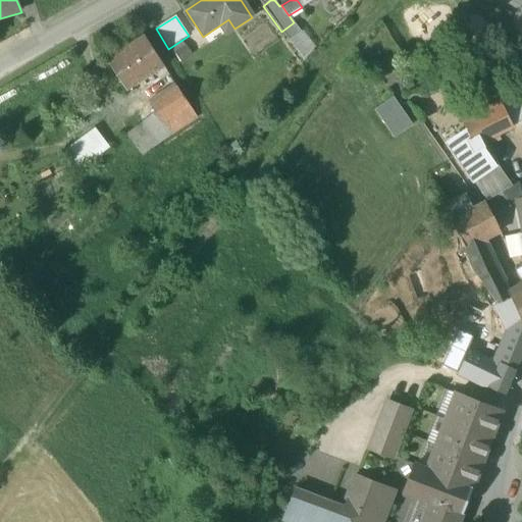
[(294,22),(281,32),(290,42),(301,33),(294,22)]
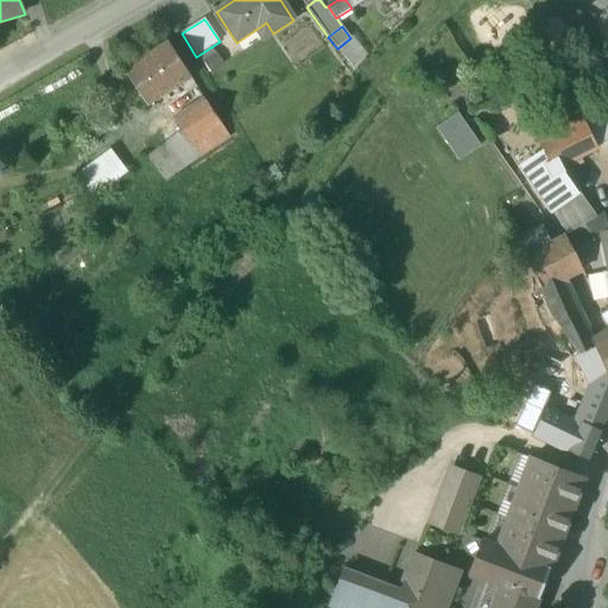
[(168,43),(124,70),(147,107),(191,78),(168,43)]
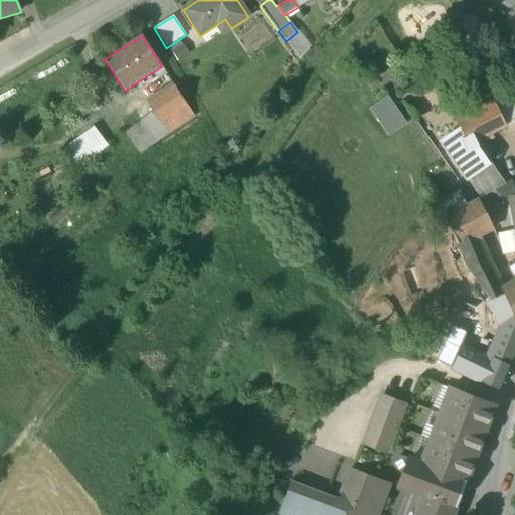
[(427,77),(413,58),(404,64),(417,83),(427,77)]
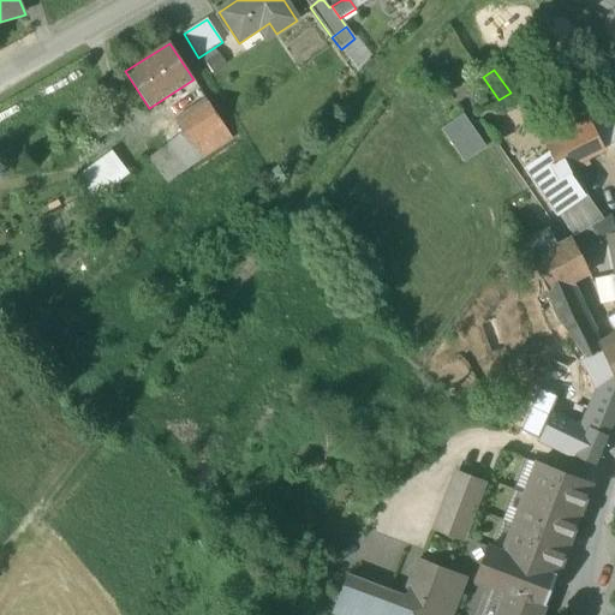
[(209,103),(177,125),(183,135),(190,145),(222,124),(209,103)]
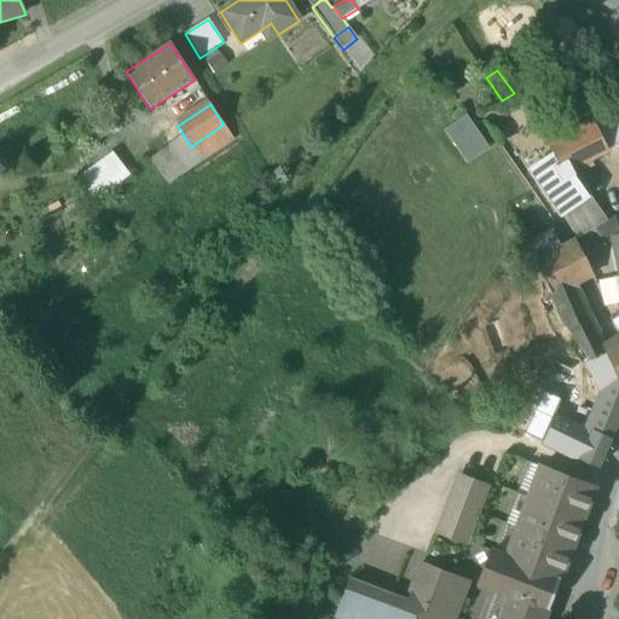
[(618,109),(590,123),(549,148),(549,146),(547,148),(551,157),(528,173),(559,217),(583,198),(568,178),(572,177),(570,171),(603,154),(602,152),(605,152),(601,146),(618,138),(618,109)]
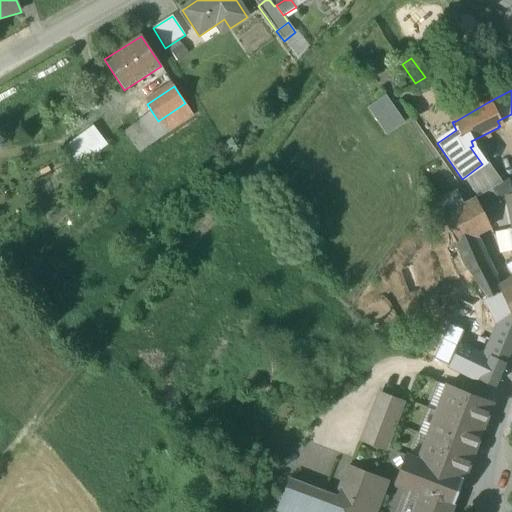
[(385,95),(367,107),(386,135),(405,122),(385,95)]
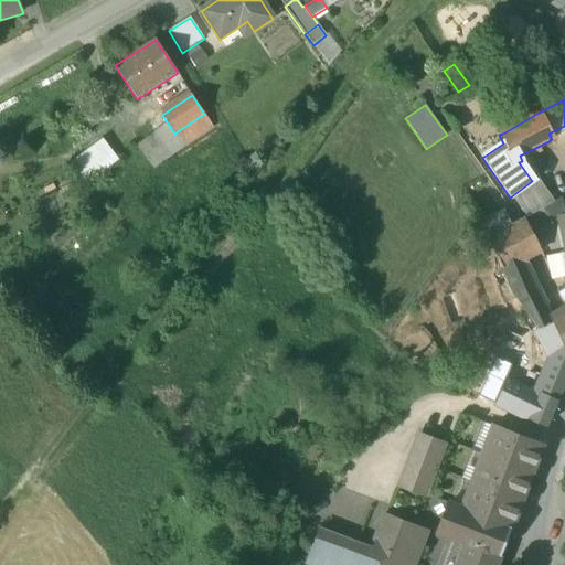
[(204,114),(174,134),(183,147),(213,128),(204,114)]
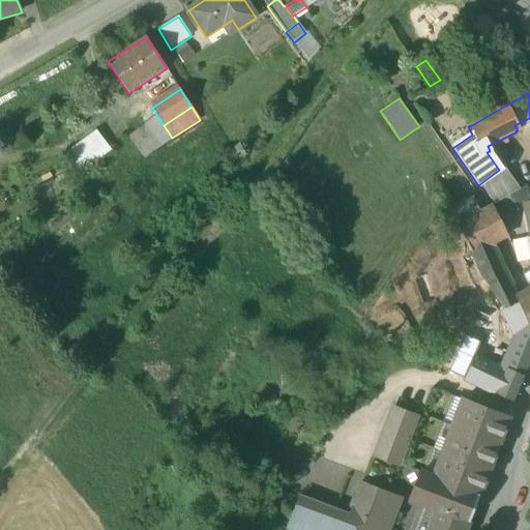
[(157,116),(128,139),(143,158),(159,146),(172,138),(164,125),(157,116)]
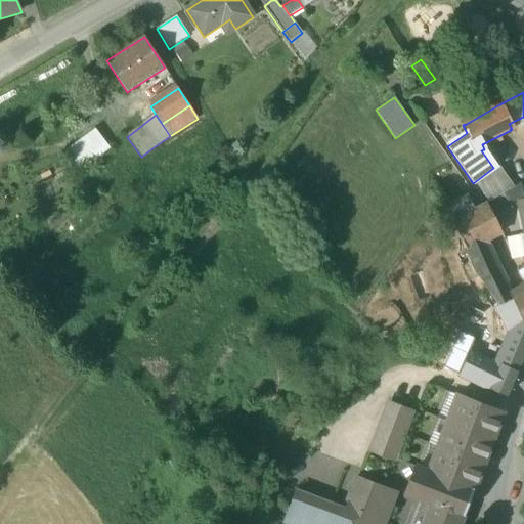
[(66,150),(82,171),(111,147),(94,127),(66,150)]
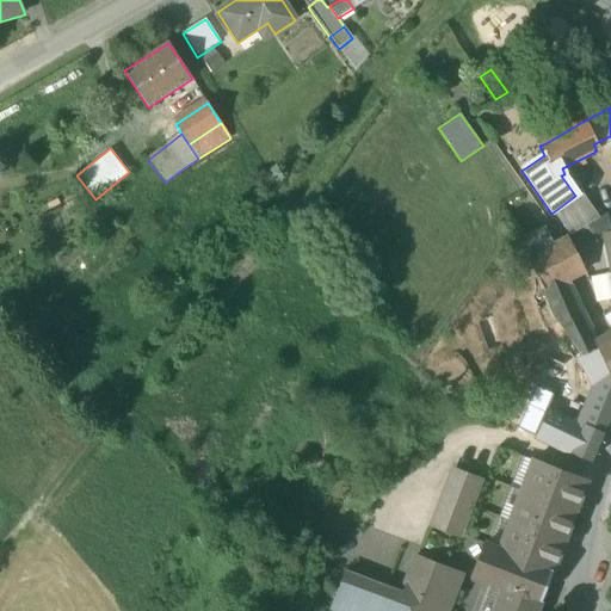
[(580,208),(561,221),(569,234),(571,236),(586,227),(597,220),(596,218),(590,222),(580,208)]
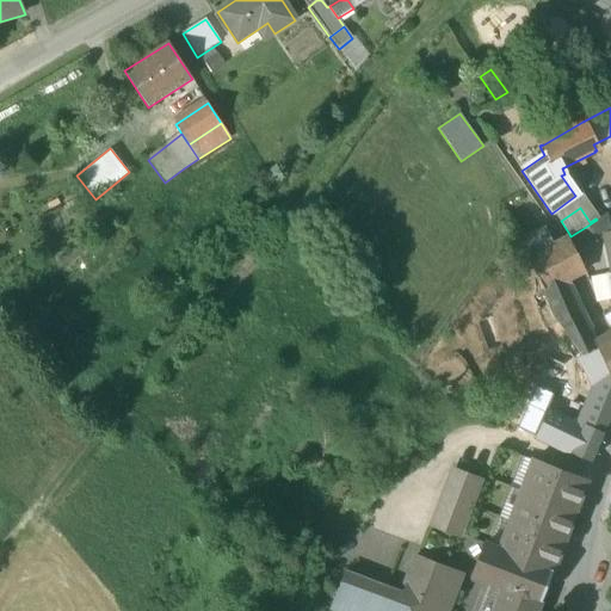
[(597,242),(586,227),(571,236),(566,239),(575,254),(597,242)]
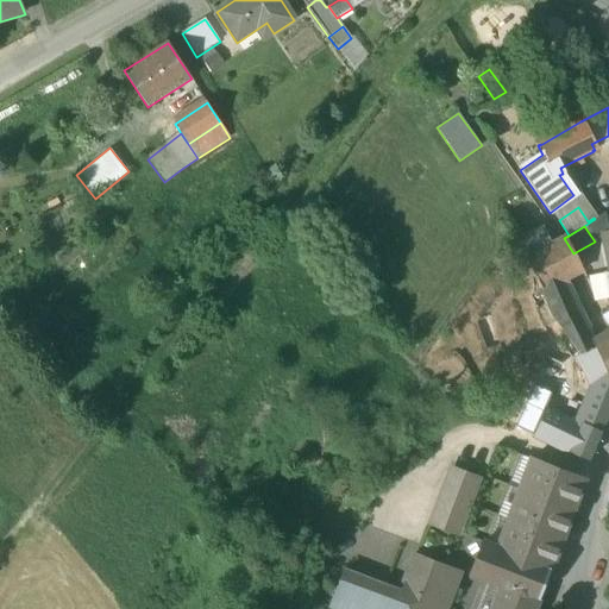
[(542,227),(516,240),(525,258),(547,245),(550,244),(542,227)]
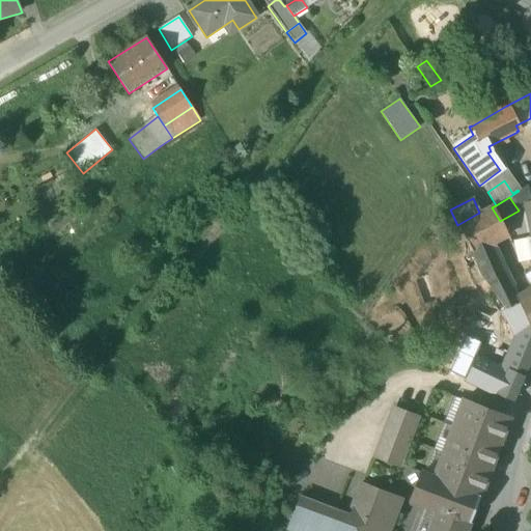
[(530,201),(526,203),(526,204),(521,205),(528,238),(530,238),(530,201)]
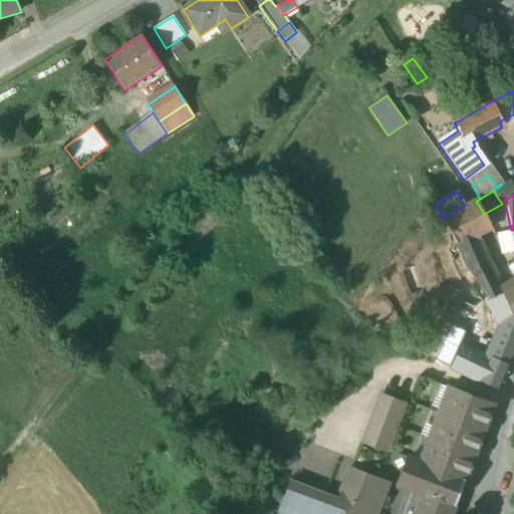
[(484,214),(476,201),(464,206),(462,207),(478,233),(490,227),(484,214)]
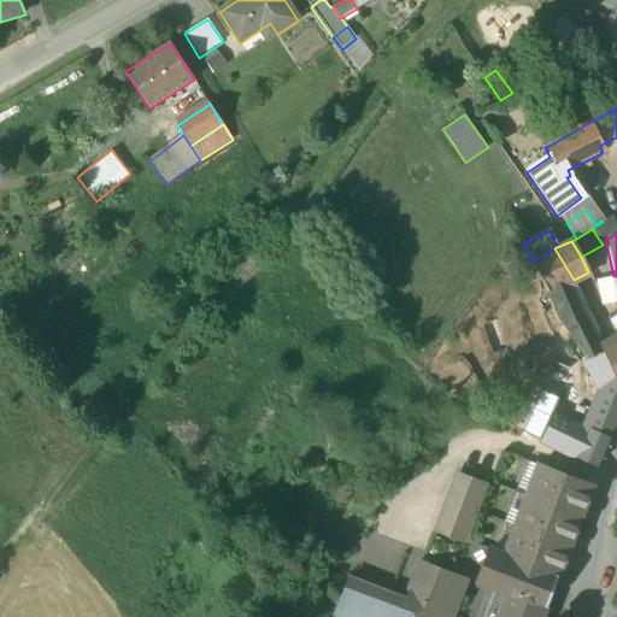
[(606,352),(575,291),(575,282),(574,280),(554,248),(532,262),(548,293),(548,295),(553,306),(563,324),(577,346),(587,360),(604,353),(606,352)]
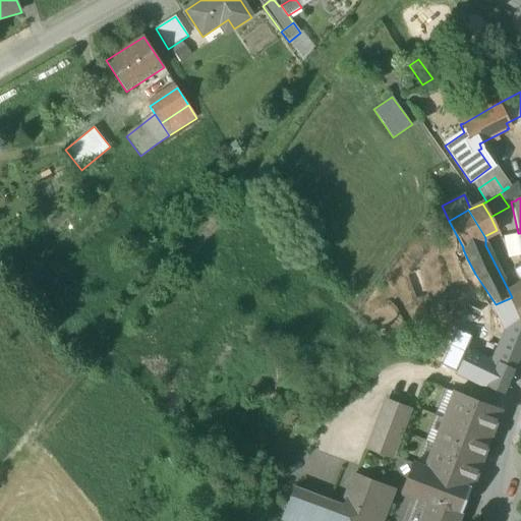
[(520,245),(518,233),(502,237),(515,257),(520,256),(520,245)]
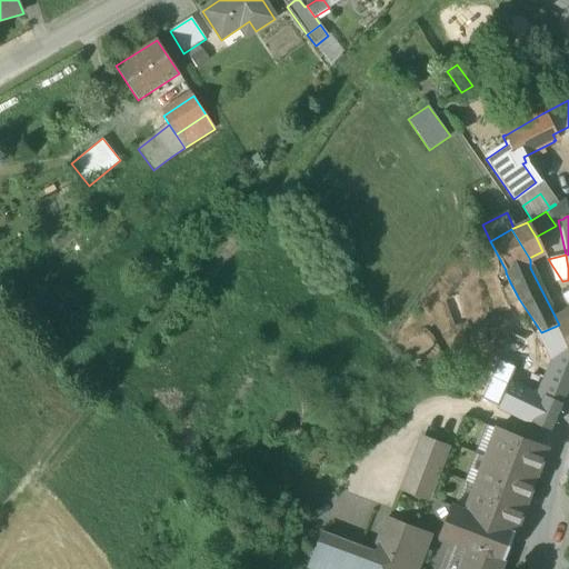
[(506,272),(496,277),(500,287),(510,282),(506,272)]
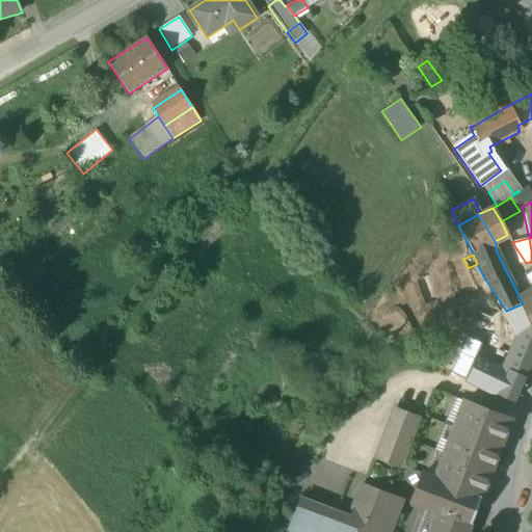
[(531,295),(523,303),(521,304),(531,325),(531,326),(531,295)]
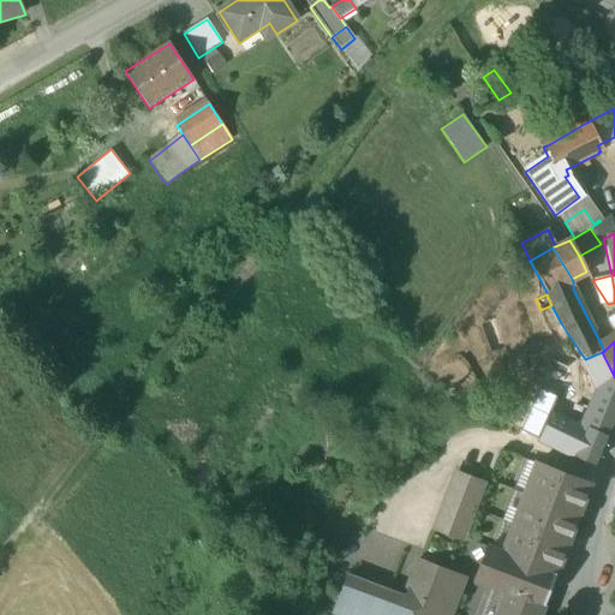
[(585,359),(575,345),(569,351),(577,363),(583,360),(585,359)]
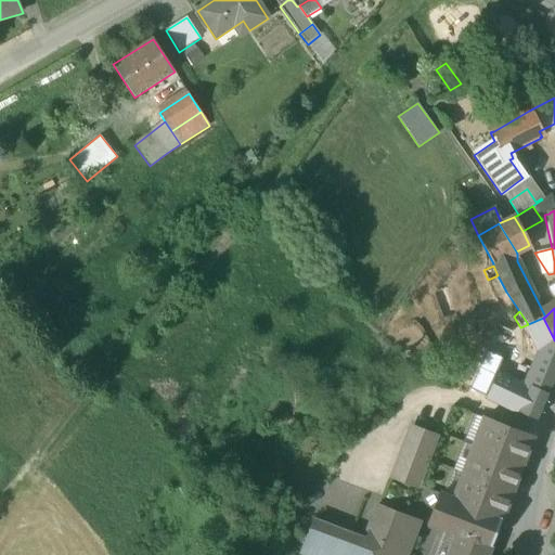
[(528,324),(526,325),(533,338),(549,330),(543,318),(528,324)]
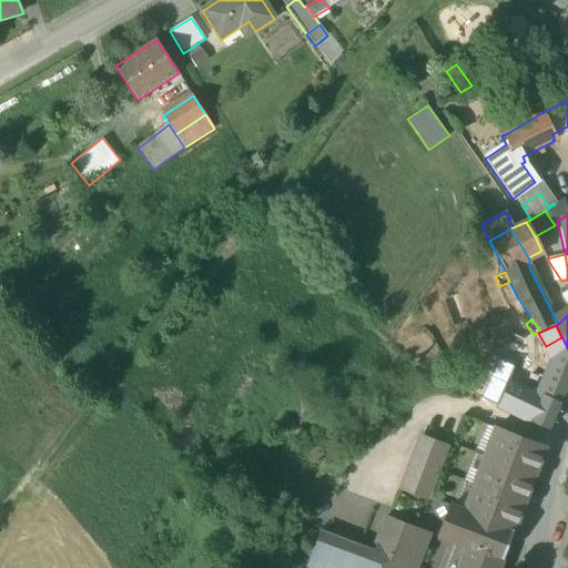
[(561,337),(546,346),(556,365),(567,347),(561,337)]
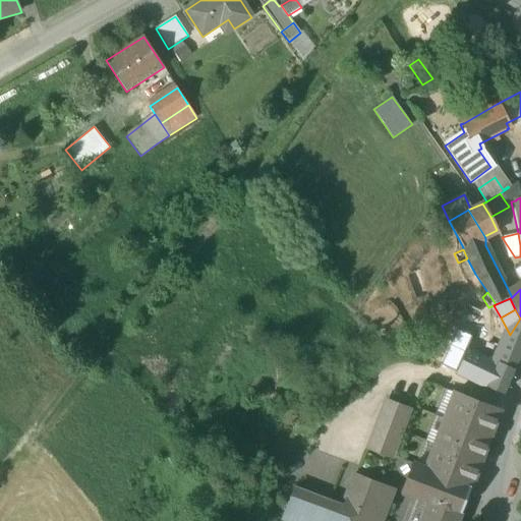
[(510,336),(502,349),(496,362),(514,370),(520,352),(520,320),(520,319),(510,335),(510,336)]
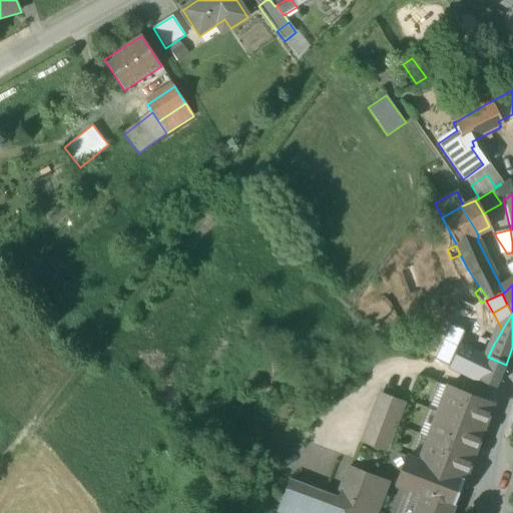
[(465,332),(449,325),(434,360),(449,367),(458,347),(465,332)]
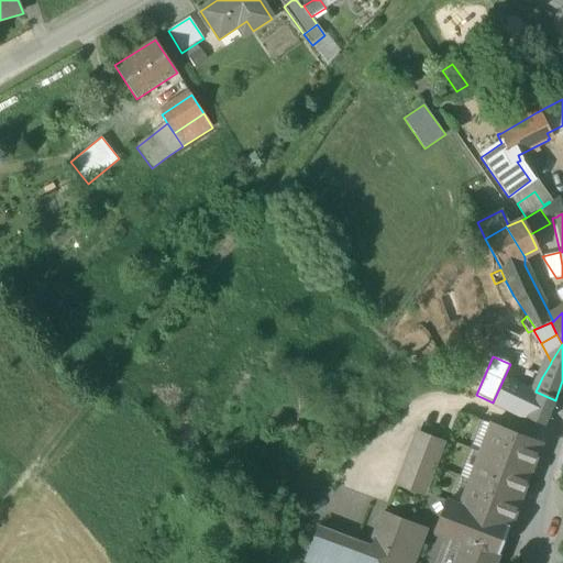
[(503,381),(493,403),(543,427),(555,400),(536,392),(533,396),(503,381)]
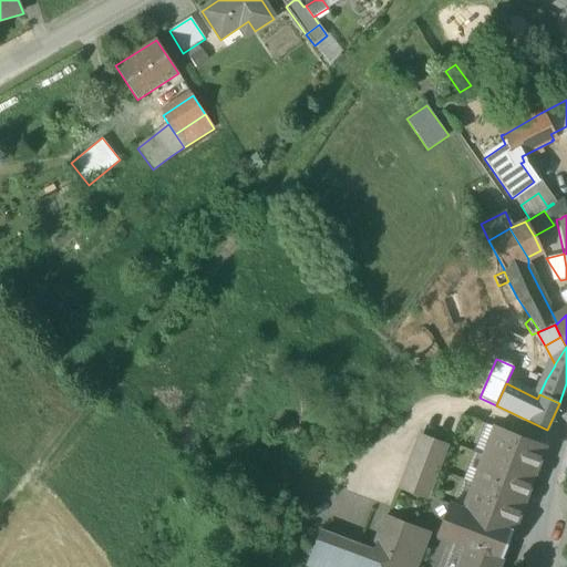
[(544,446),(494,429),(463,511),(450,506),(439,535),(453,540),(454,539),(467,545),(502,558),(544,446)]
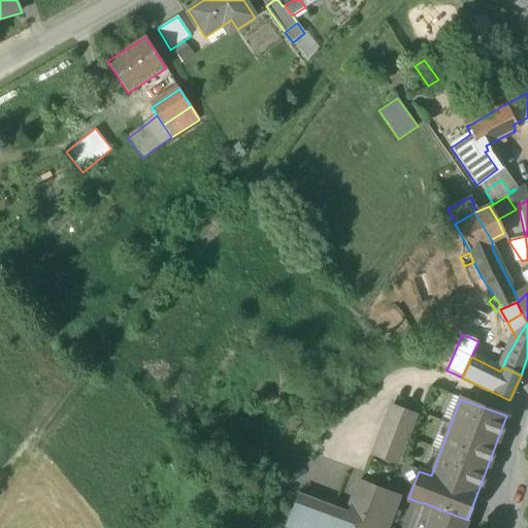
[(402,413),(391,408),(382,431),(393,435),(402,413)]
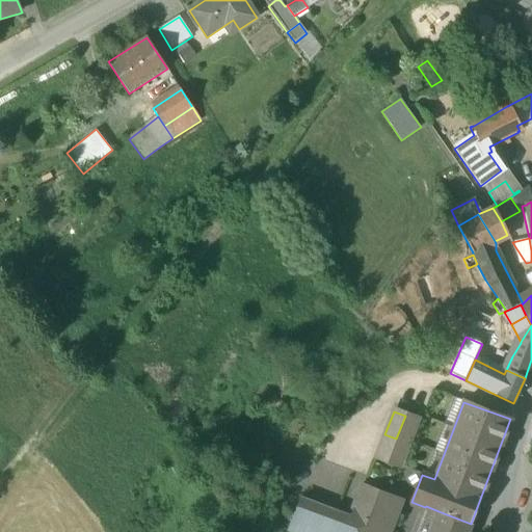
[(417,420),(405,416),(397,439),(408,444),(417,420)]
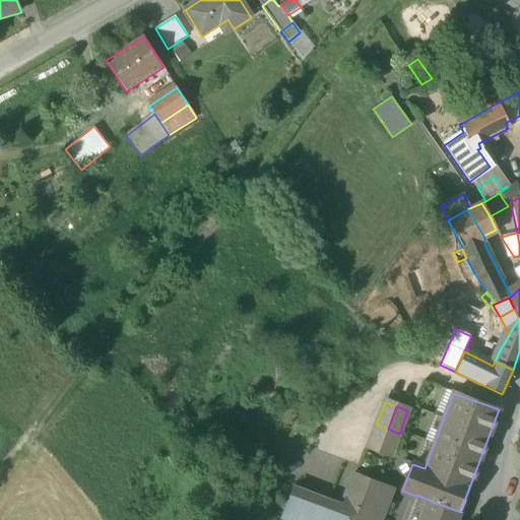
[(376,425),(372,436),(394,445),(399,434),(388,429),(387,429),(376,425)]
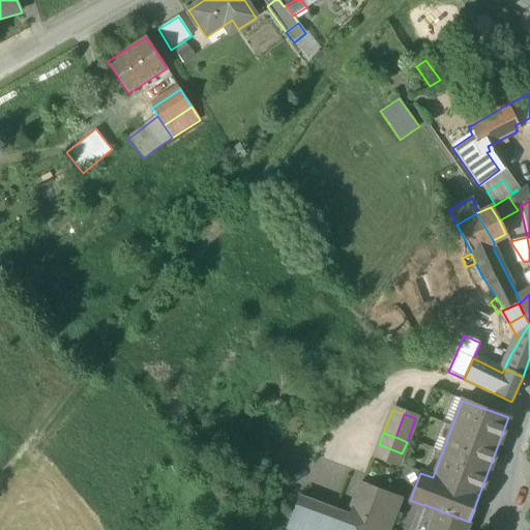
[(402,453),(379,444),(375,455),(398,465),(402,453)]
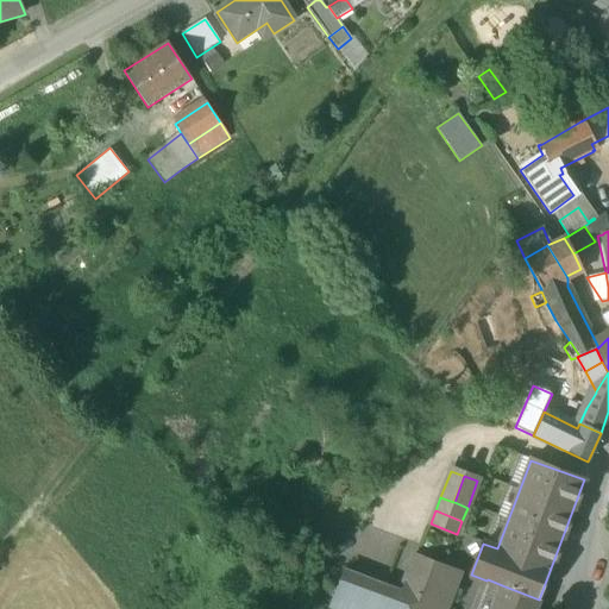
[(413,558),(397,600),(383,594),(377,608),(443,608),(457,575),(413,558)]
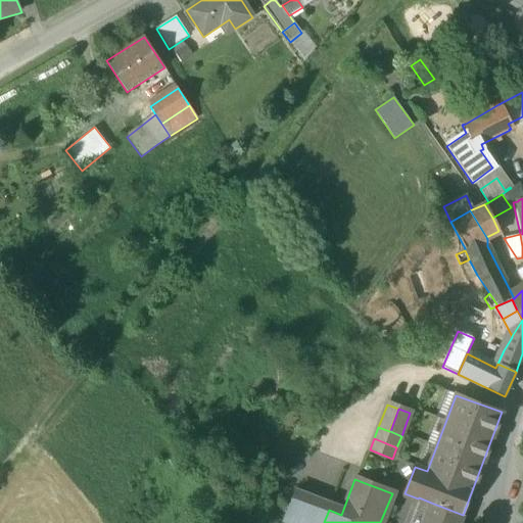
[(324,522),(329,510),(330,506),(295,492),(284,522),(285,522),(324,522)]
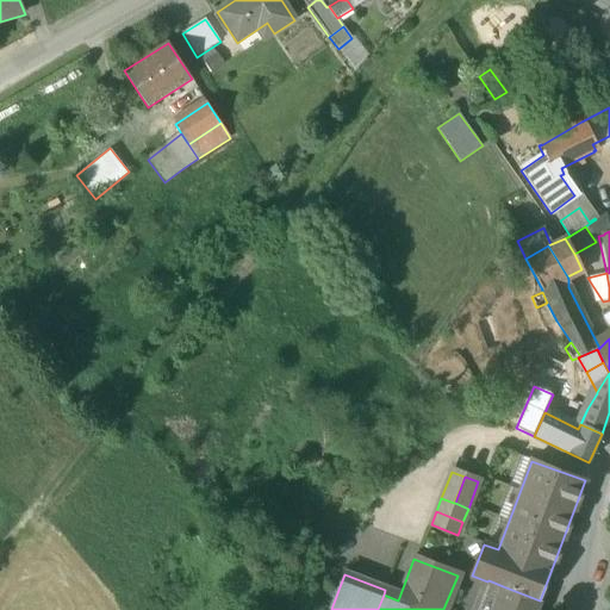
[(536,609),(540,601),(503,586),(493,609),(536,609)]
